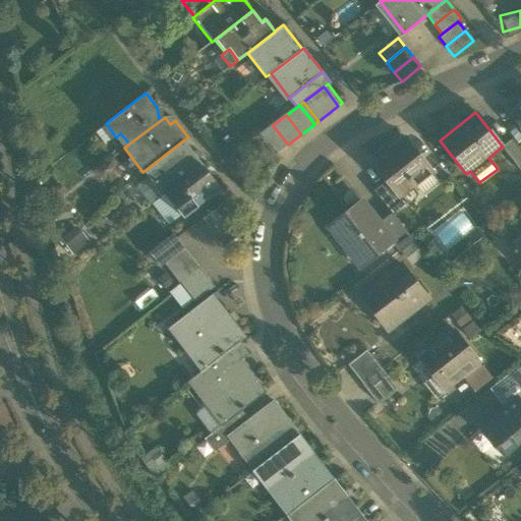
[(116,137),(106,123),(95,132),(105,145),(116,137)]
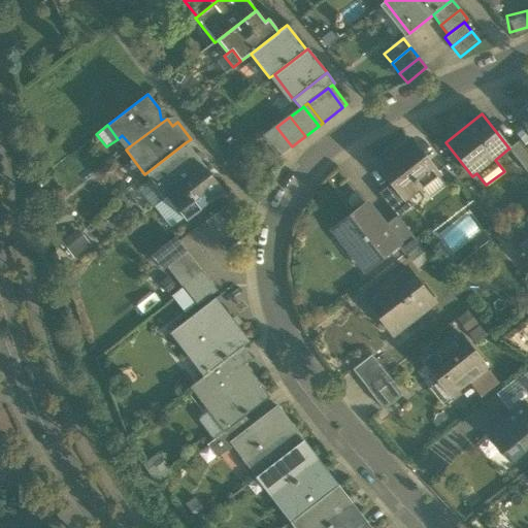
[(262,138),(270,147),(284,136),(276,127),(262,138)]
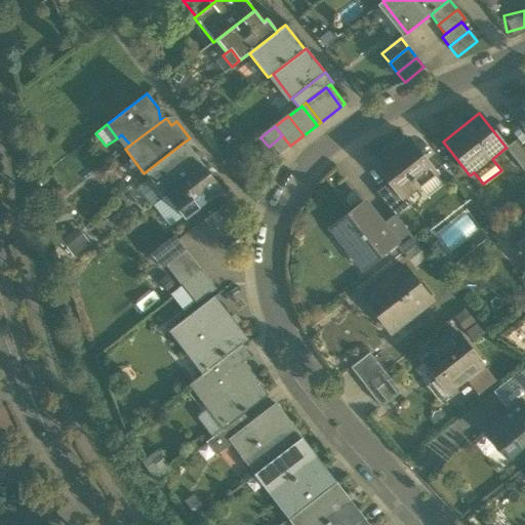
[(290,146),(282,135),(269,147),(276,157),(290,146)]
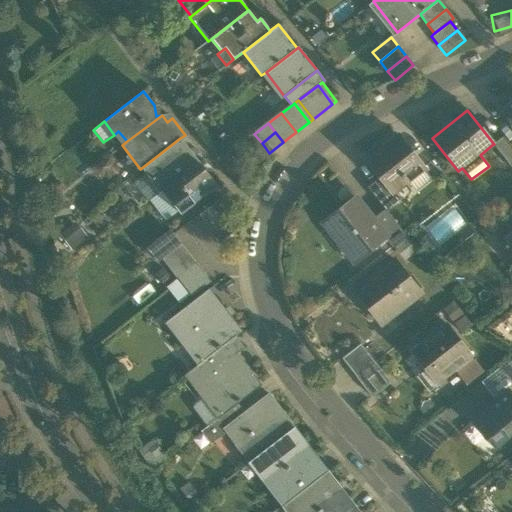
[(380,177),(392,193),(393,192),(423,168),(398,135),(366,160),(380,177)]
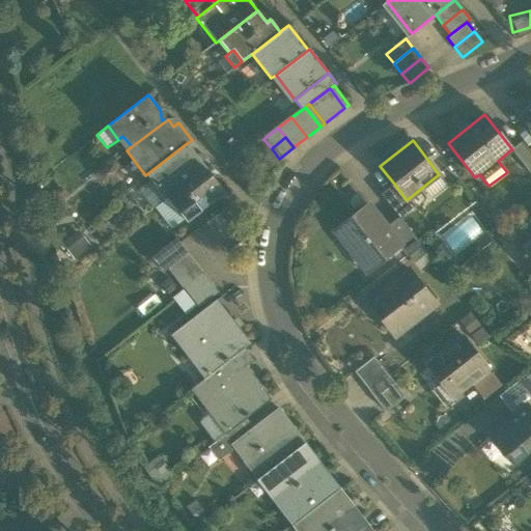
[(511,149),(530,174),(530,154),(521,141),(511,148),(512,149),(511,149)]
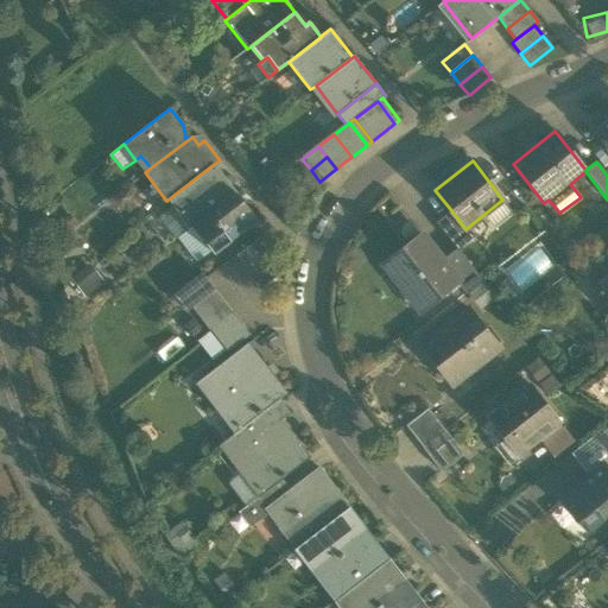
[(185,213),(192,225),(235,192),(214,164),(171,197),(178,209),(182,214),(185,213)]
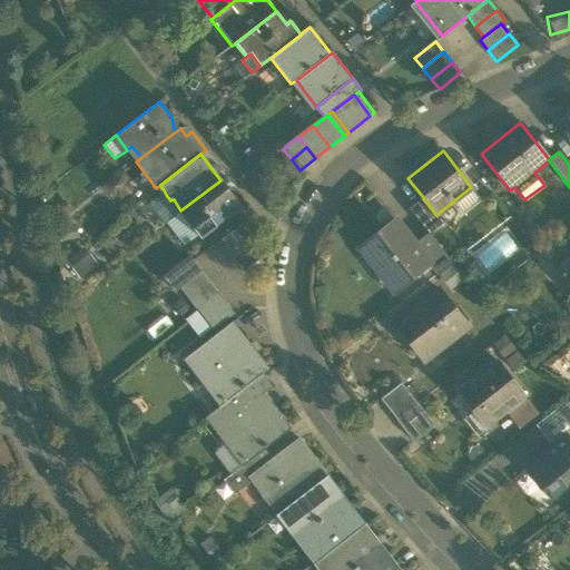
[(241,207),(220,180),(180,210),(179,212),(198,236),(200,238),(241,207)]
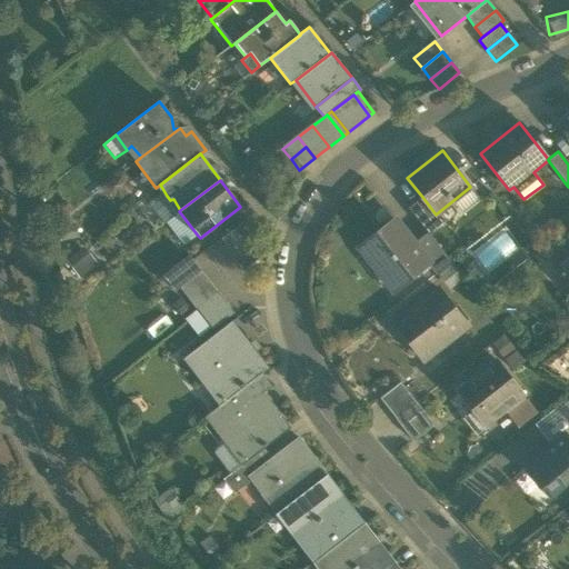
[(165,222),(178,212),(170,200),(167,196),(151,208),(163,223),(165,222)]
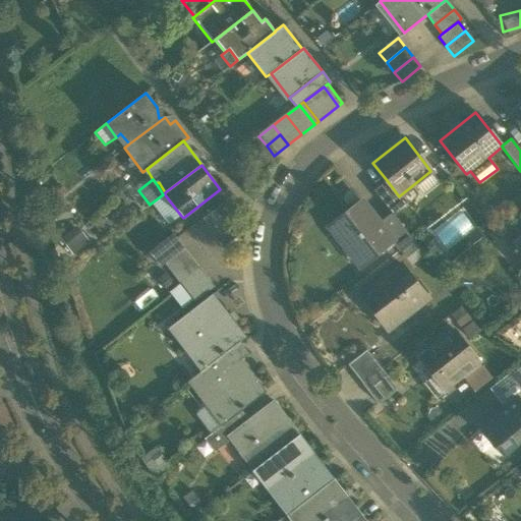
[(373,190),(391,213),(392,215),(406,204),(400,195),(399,196),(387,180),(373,190)]
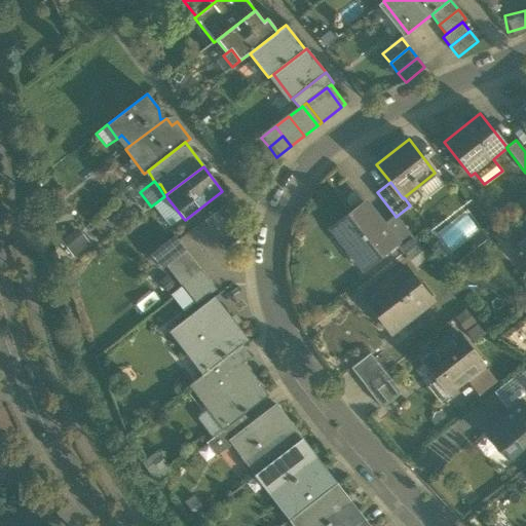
[(164,196),(165,195),(166,194),(160,184),(157,185),(164,196)]
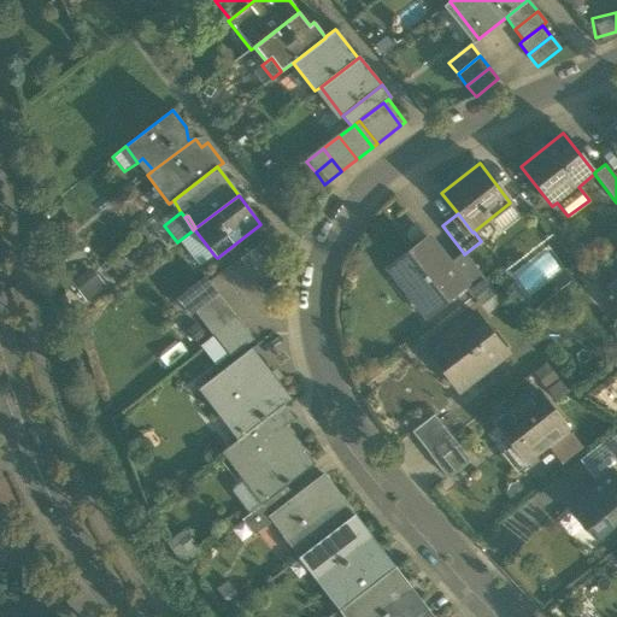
[(194,229),(193,230),(178,241),(199,266),(215,256),(194,229)]
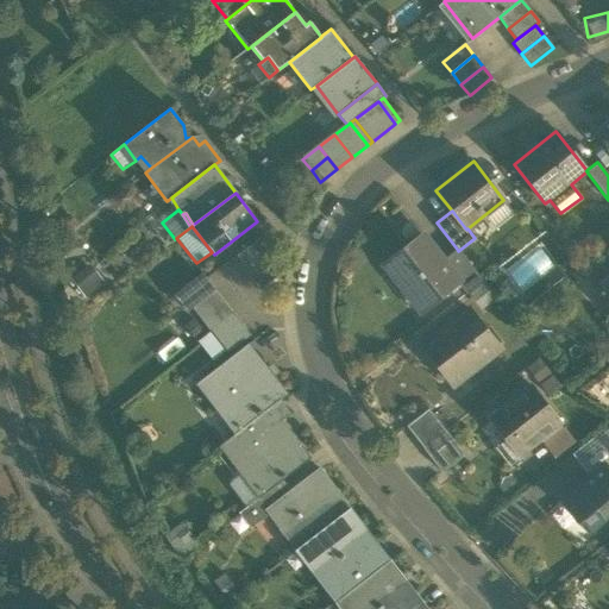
[(420,309),(421,312),(457,283),(459,282),(443,259),(422,234),(384,264),(406,292),(414,286),(427,303),(420,309)]
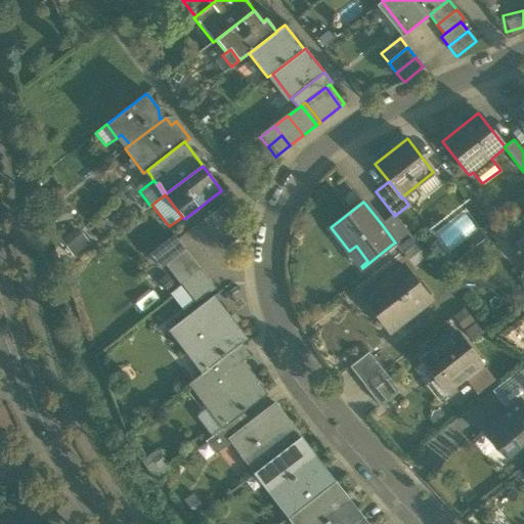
[(203,220),(211,229),(230,214),(222,205),(203,220)]
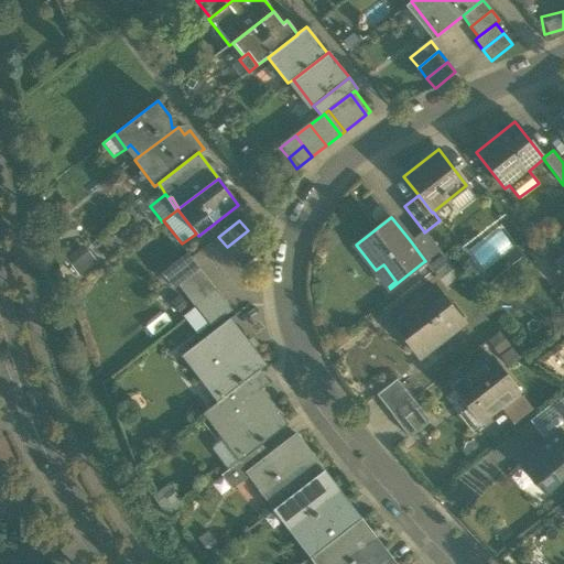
[(256,241),(248,230),(227,247),(235,258),(256,241)]
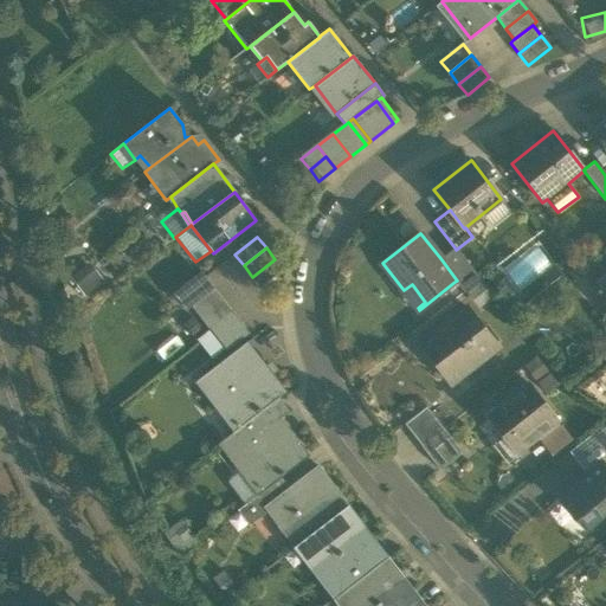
[(481,279),(456,250),(455,247),(440,258),(457,281),(455,282),(464,292),(481,279)]
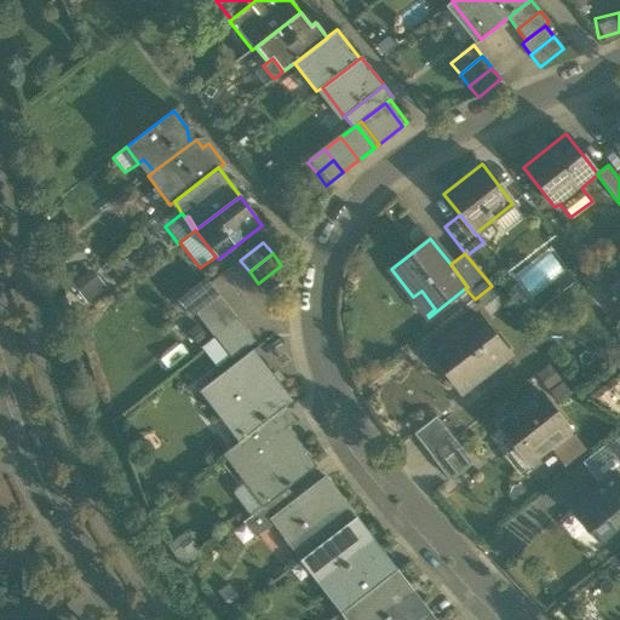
[(65,281),(79,300),(99,287),(86,267),(65,281)]
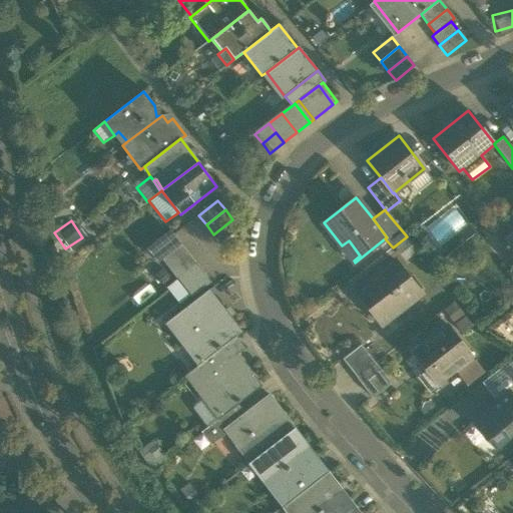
[(213,234),(219,242),(231,232),(225,224),(213,234)]
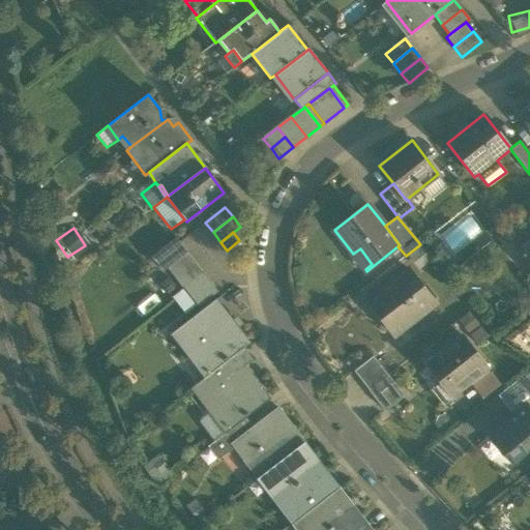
[(156,252),(159,257),(179,242),(176,237),(156,252)]
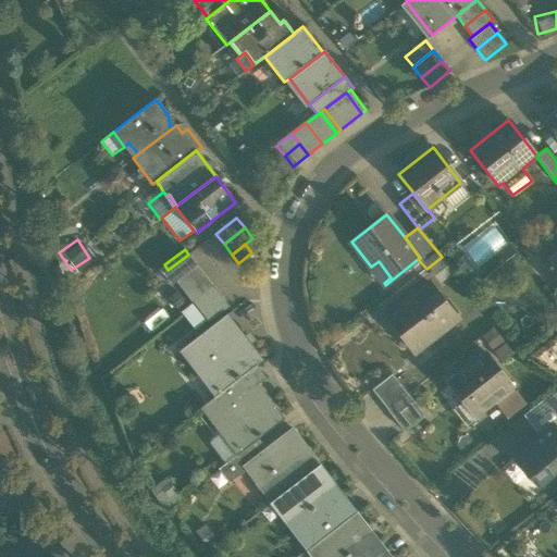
[(556,250),(543,261),(556,280),(556,250)]
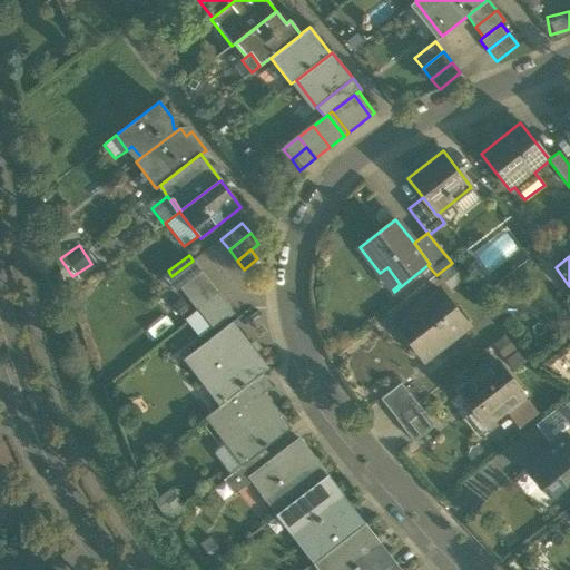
[(202,271),(193,261),(172,276),(179,287),(202,271)]
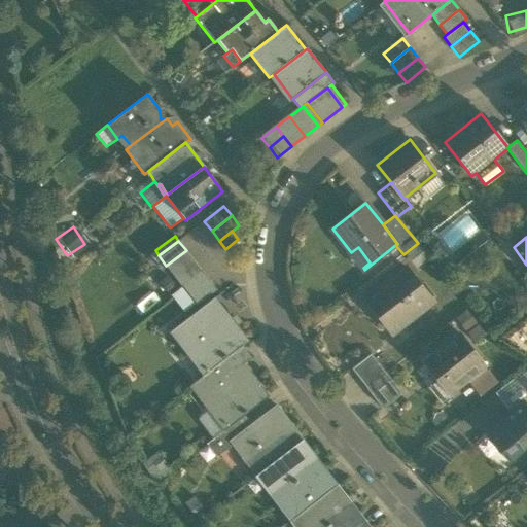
[(358,247),(351,252),(363,268),(370,262),(358,247)]
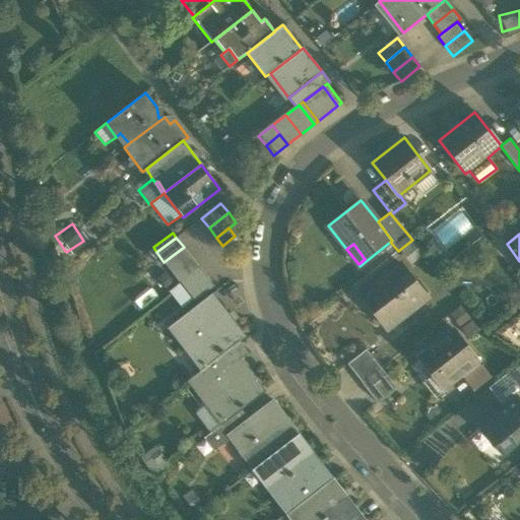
[(159,265),(164,262),(156,252),(153,247),(148,251),(159,265)]
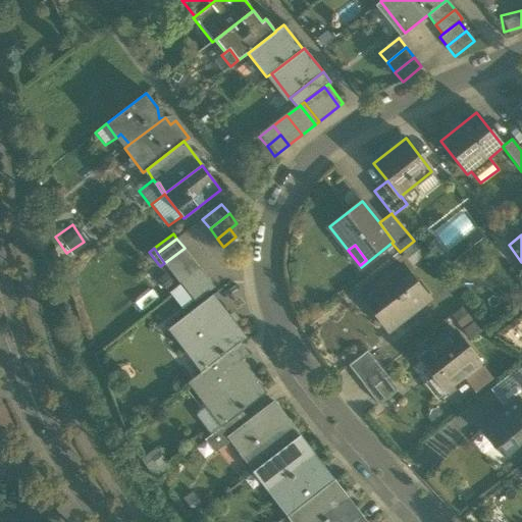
[(164,263),(172,273),(192,258),(185,248),(164,263)]
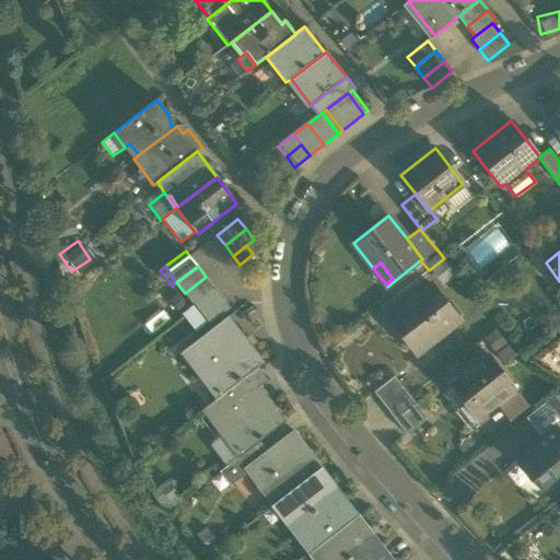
[(213,287),(206,277),(185,293),(193,303),(213,287)]
